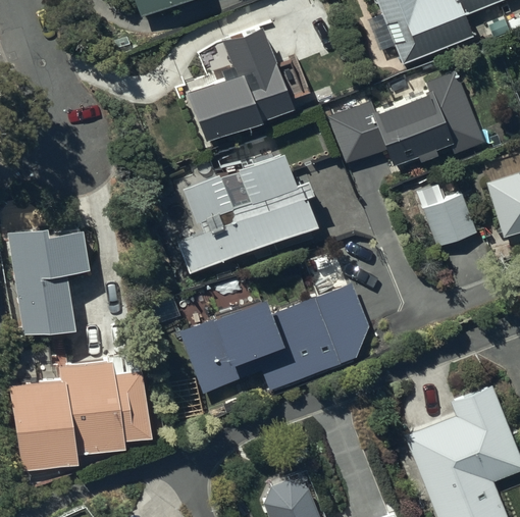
[(135,0),(142,17),(184,0),(135,0)]
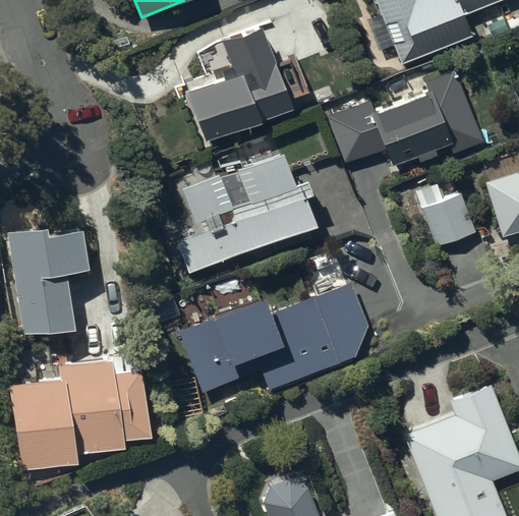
[(518,0),(376,0),(382,14),(366,21),(379,52),(394,46),(402,65),(473,36),(465,15),(503,0),(518,0)]
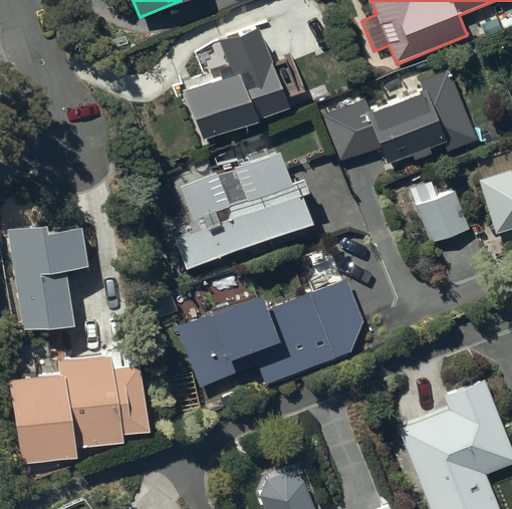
[(223,40),(236,72),(189,91),(208,141),(294,105),(261,24),(223,40)]
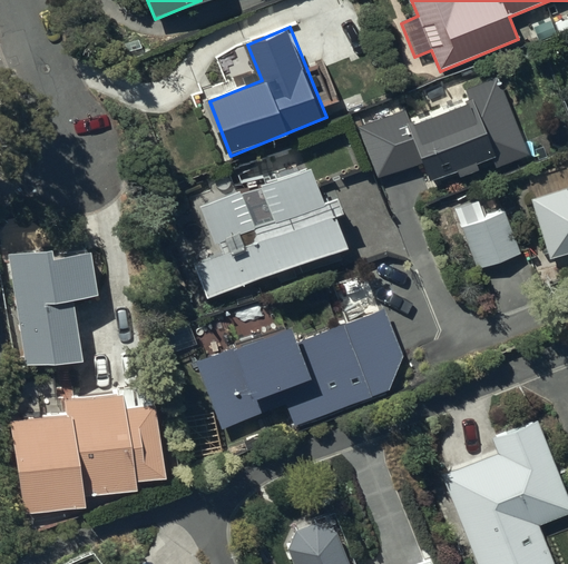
[(358,129),(380,182),(422,165),(429,182),(458,171),(460,179),(481,171),(478,162),(492,157),(497,168),(529,155),(498,77),(464,90),(468,98),(412,120),(408,109),(358,129)]
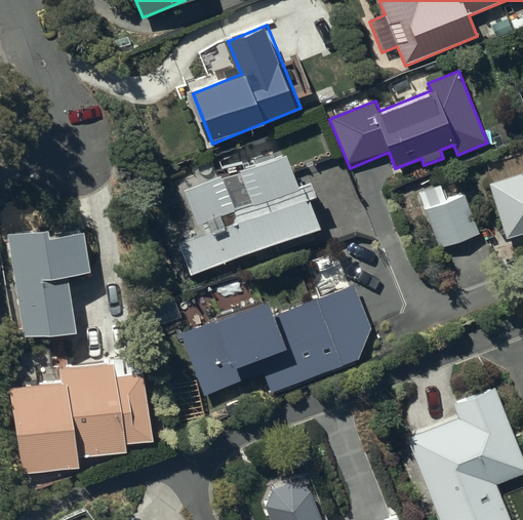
[(206,235),(178,245),(191,276),(320,226),(309,196),(316,193),(310,178),(298,184),(285,151),(238,169),(251,202),(235,209),(222,175),(184,191),(198,227),(202,225),(206,235)]
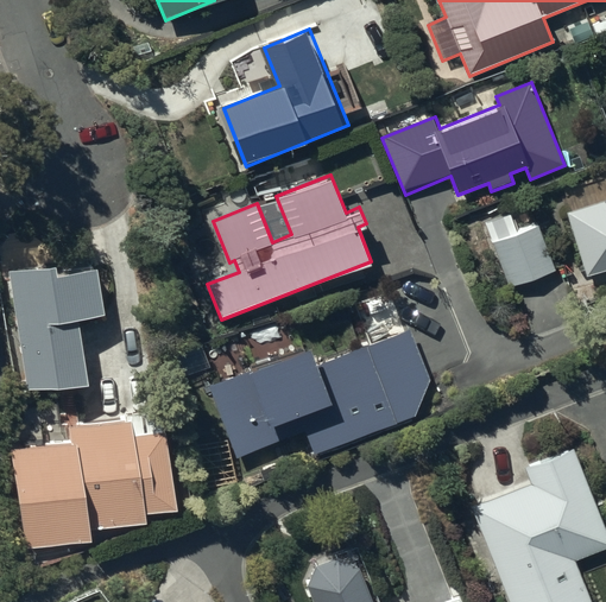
[(605,201),(567,213),(588,278),(605,272),(605,201)]
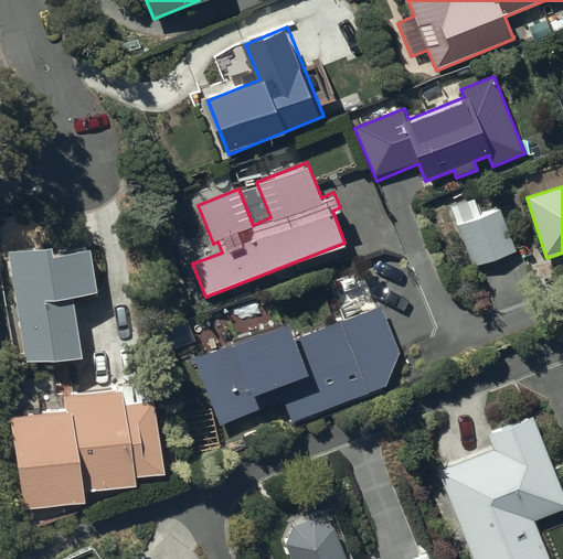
[(501,210),(458,227),(475,269),(518,253),(501,210)]
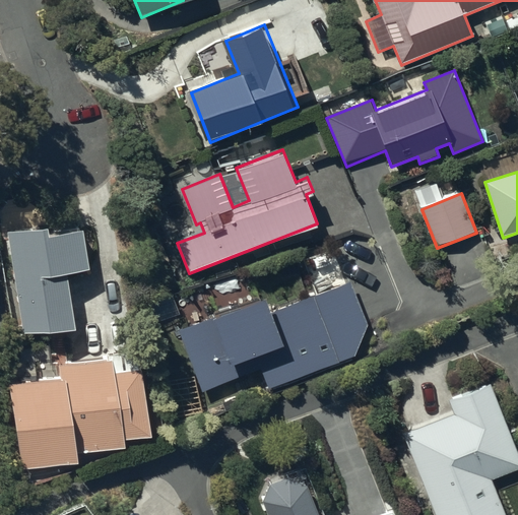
[(48,226),(8,233),(23,335),(75,327),(66,270),(89,266),(83,229),(49,235),(48,226)]
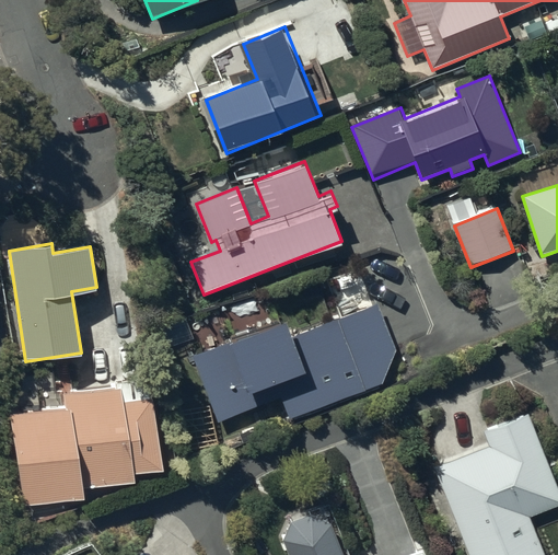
[(379,303),(299,334),(290,333),(285,316),(227,338),(228,343),(194,357),(219,423),(282,399),(290,419),(381,385),(396,349),(379,303)]
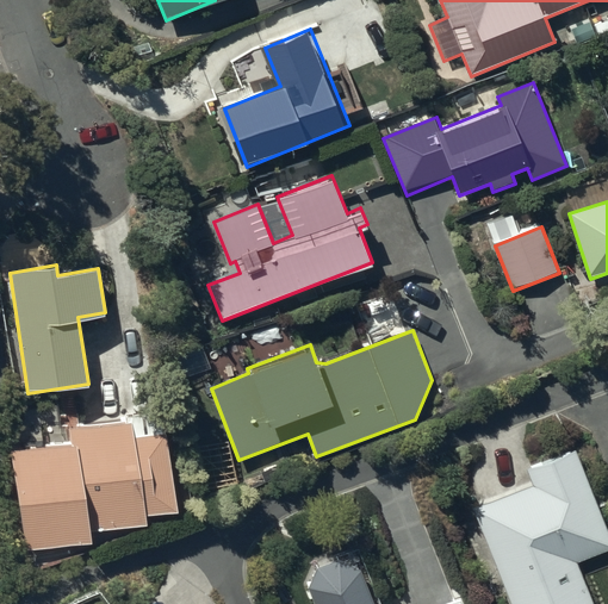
[(72,443),(13,450),(26,553),(92,545),(90,534),(148,525),(147,515),(178,511),(166,429),(162,429),(160,408),(125,412),(126,419),(69,428),(72,443)]
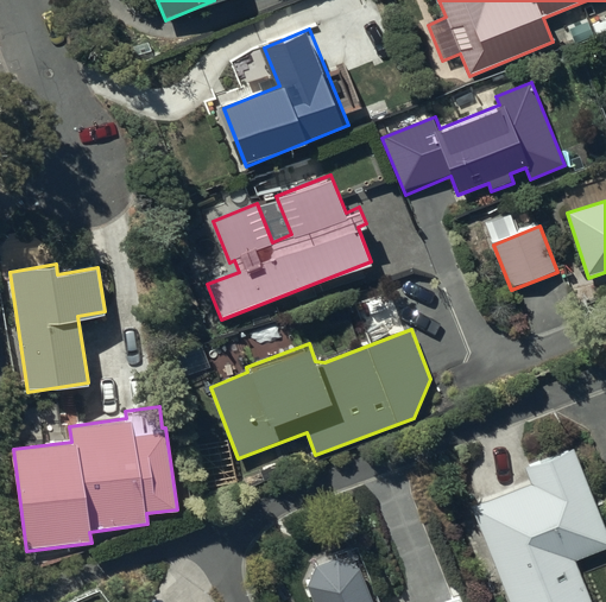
[(531,486),(473,509),(509,601),(592,601),(576,563),(605,551),(605,528),(574,449),(524,469),(531,486)]
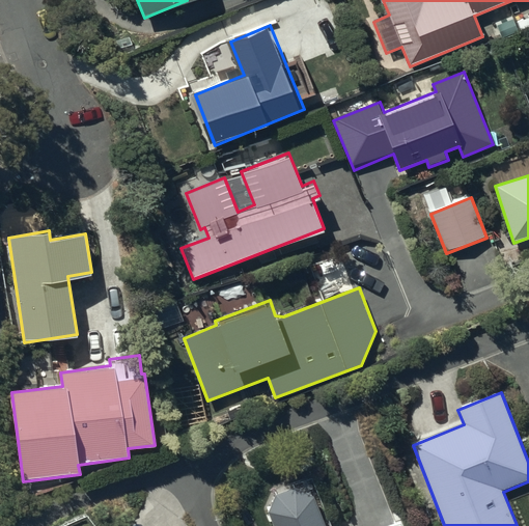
[(275,494),(268,513),(273,525),(397,525),(331,525),(313,480),(275,494)]
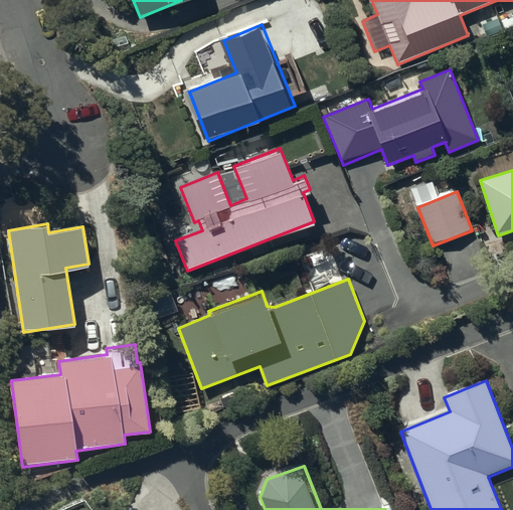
All buildings are outlined.
